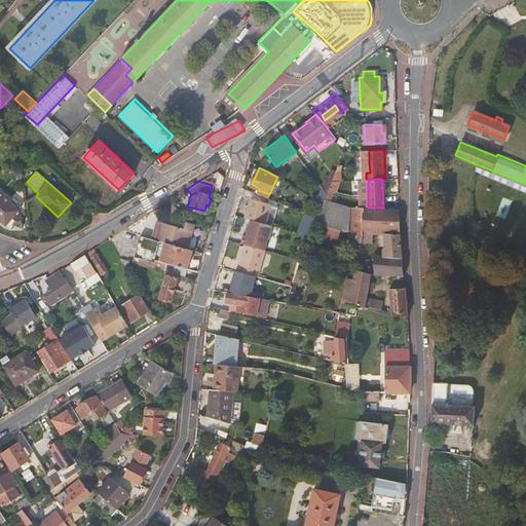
[(186,201),(189,200),(189,197),(191,194),(188,191),(182,195),(186,201)]
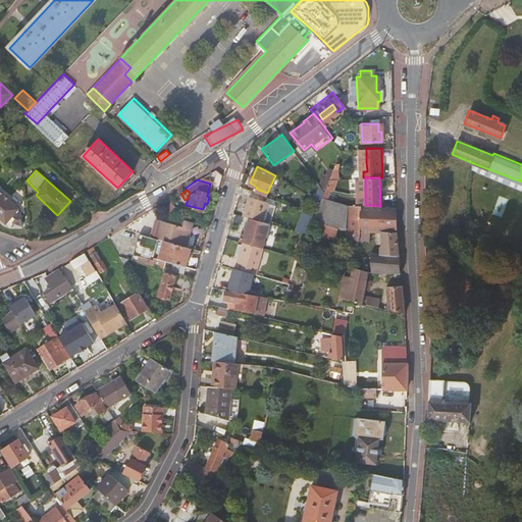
[(15,211),(18,208),(0,192),(0,216),(6,222),(7,220),(11,224),(14,221),(20,224),(18,213),(15,211)]
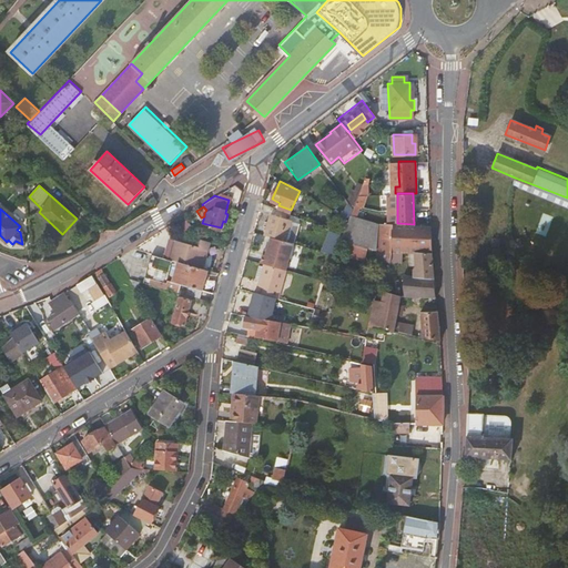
[(287,240),(293,219),(271,212),(264,233),(271,235),(287,240)]
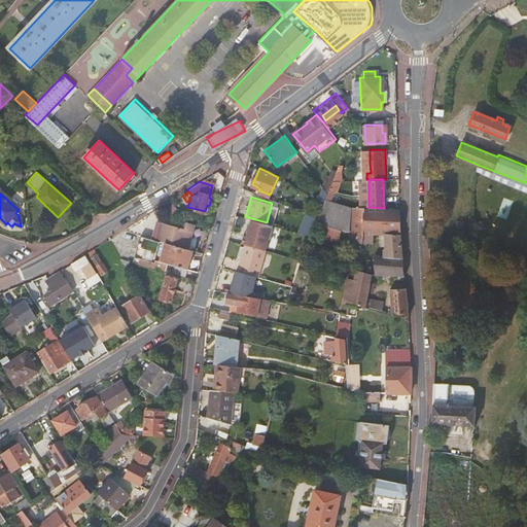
[(363,232),(364,207),(352,206),(326,199),(324,204),(321,210),(318,217),(316,221),(344,225),(350,227),(363,232)]
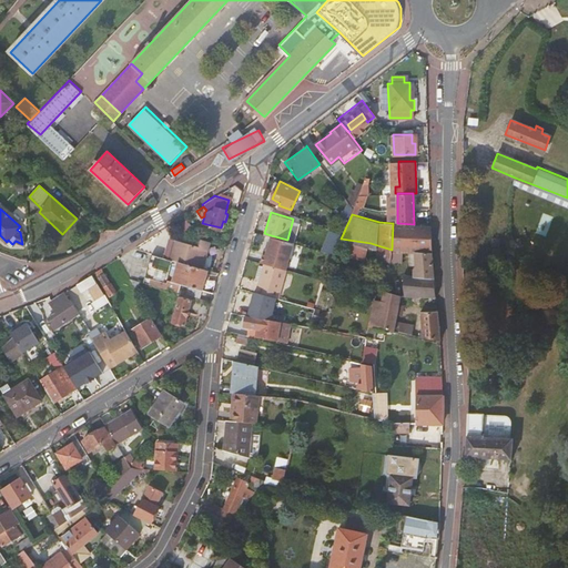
[(293,242),(300,221),(293,219),(287,240),(293,242)]
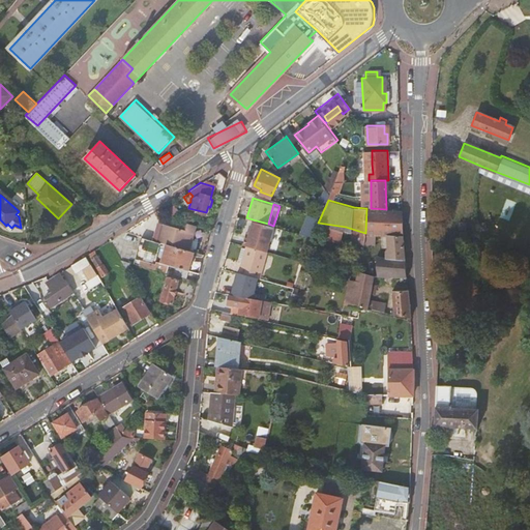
[(388,235),(404,236),(402,210),(386,209),(371,208),(366,208),(365,233),(388,235)]
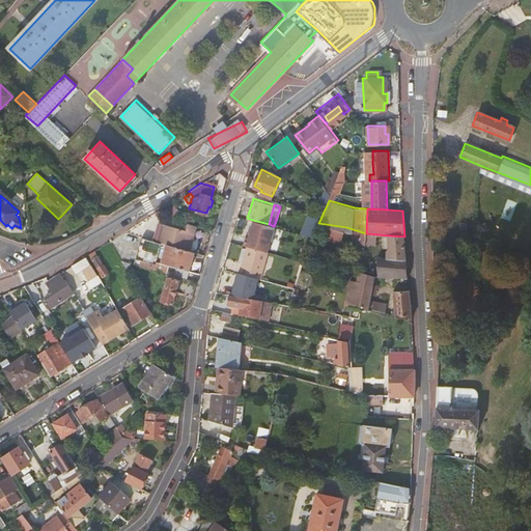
[(190,249),(197,224),(186,221),(182,220),(180,226),(163,222),(158,241),(190,249)]
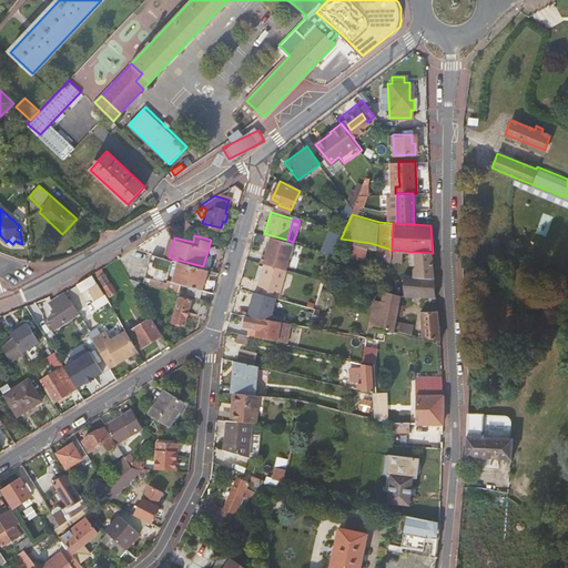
[(265,262),(286,269),(293,242),(287,240),(271,235),(266,253),(263,252),(261,261),(265,262)]
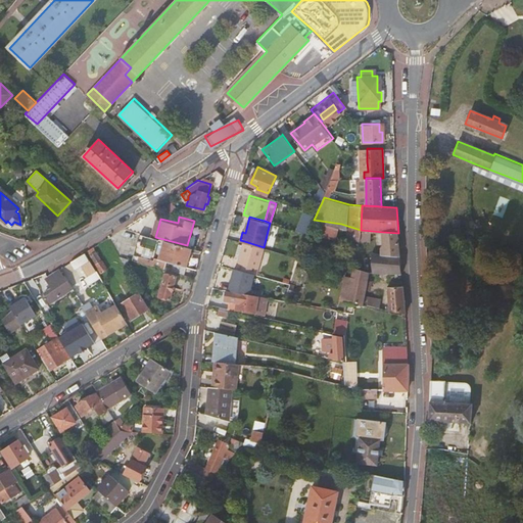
[(283,227),(307,234),(312,226),(299,223),(299,225),(291,223),(291,224),(284,222),(283,227)]
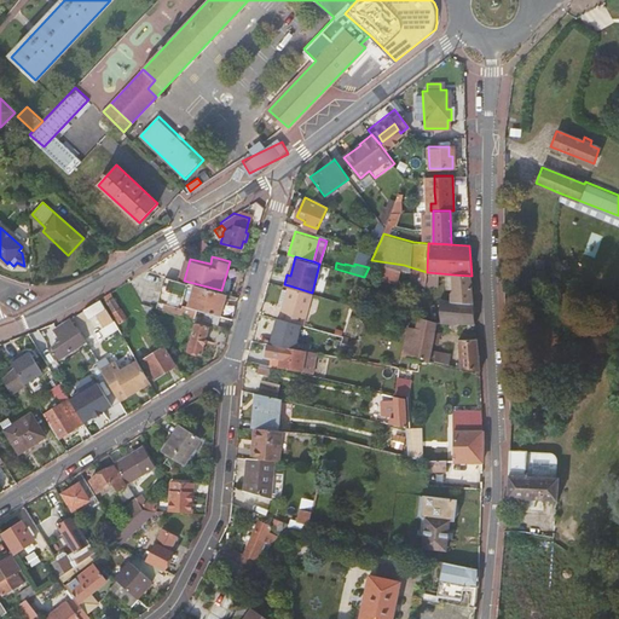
[(426,283),(427,272),(411,267),(411,270),(410,279),(426,283)]
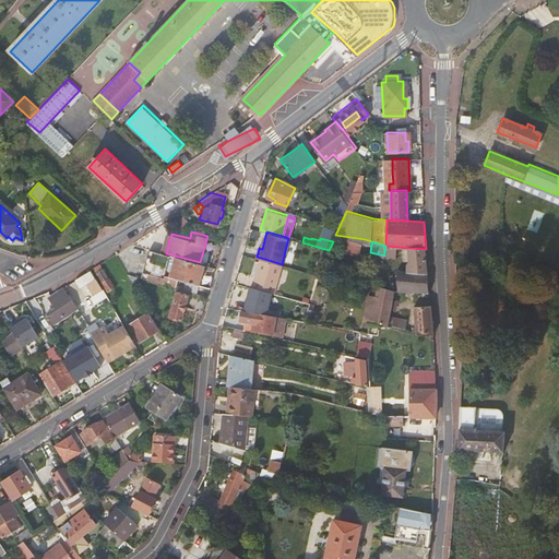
[(199,283),(204,263),(200,262),(166,253),(149,248),(144,268),(150,269),(165,273),(163,283),(174,286),(177,276),(199,283)]
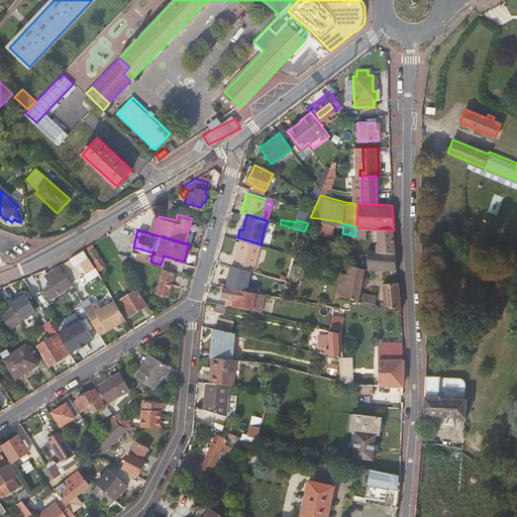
[(378,270),(397,271),(394,230),(379,229),(379,240),(377,244),(377,249),(378,270)]
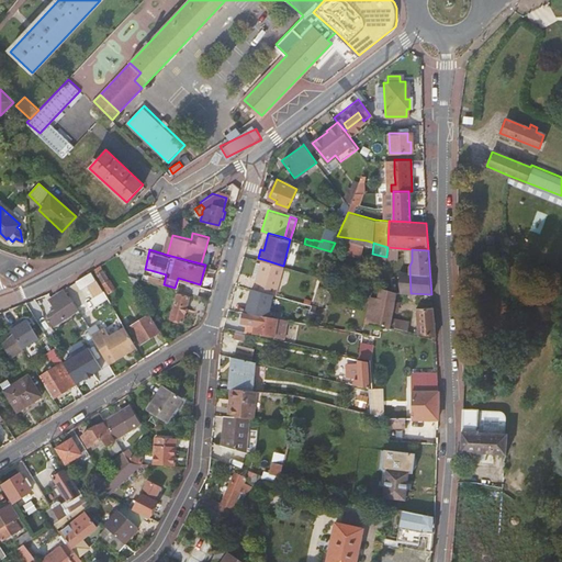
[(276,294),(283,266),(262,259),(261,261),(258,274),(254,288),(276,294)]
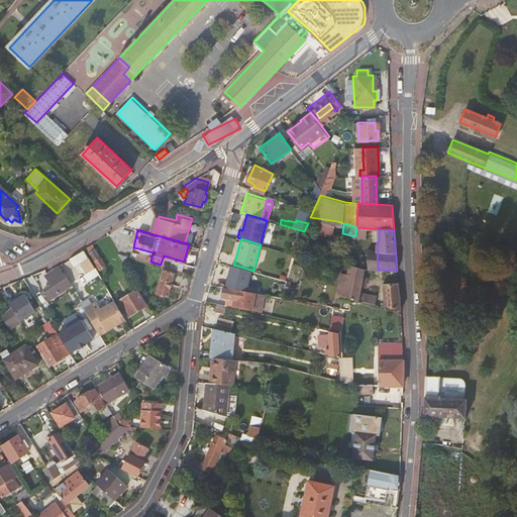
[(232,251),(237,252),(240,240),(236,239),(232,251)]
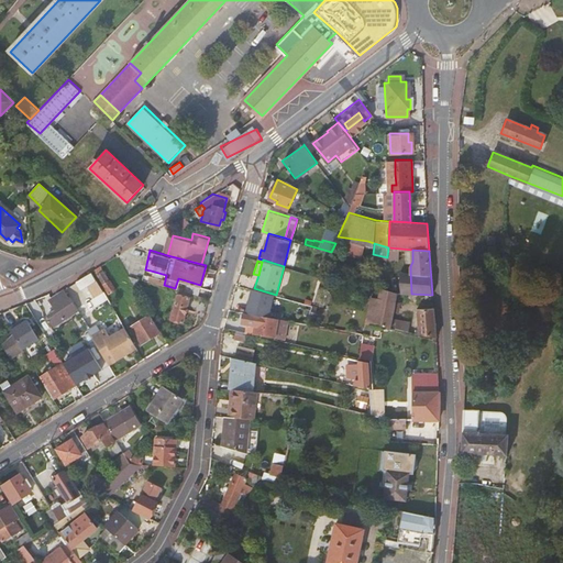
[(151,271),(148,280),(164,285),(166,275),(151,271)]
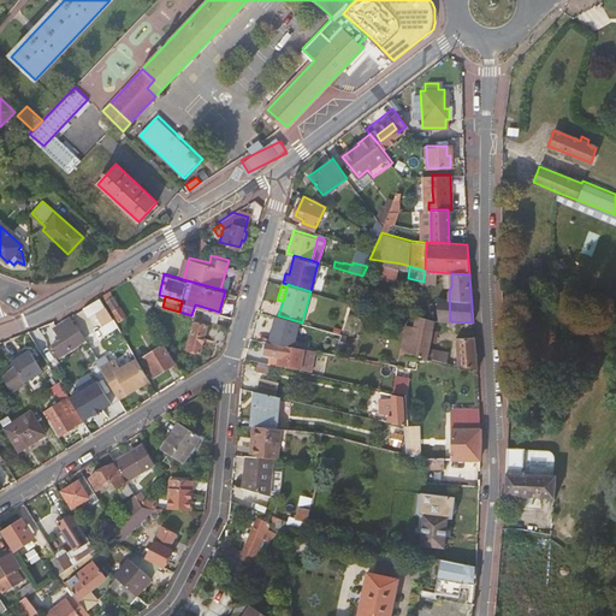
[(87,306),(100,336),(118,329),(104,297),(87,306)]
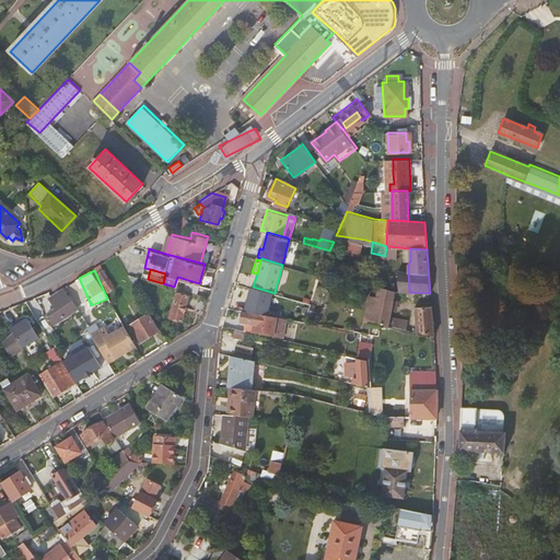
[(109,291),(116,287),(111,277),(108,278),(104,270),(100,272),(104,281),(109,291)]
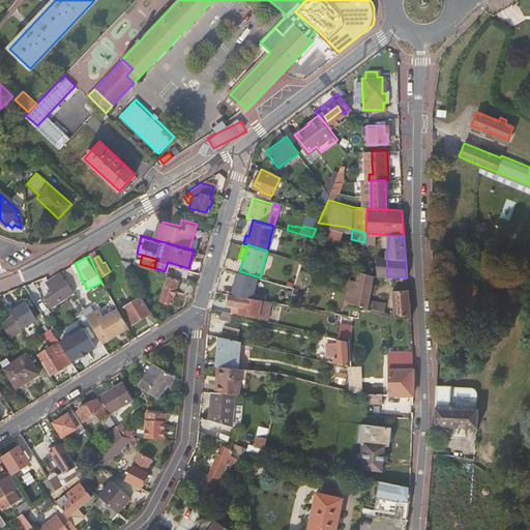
[(378,276),(387,276),(386,256),(377,256),(377,260),(378,276)]
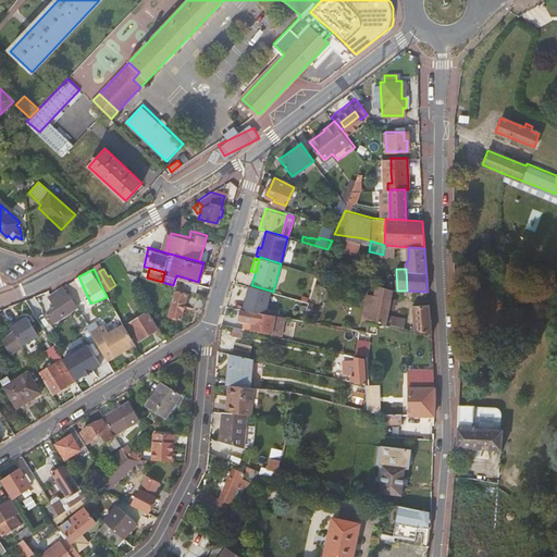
[(369,321),(386,323),(393,289),(391,288),(376,284),(374,293),(369,321)]
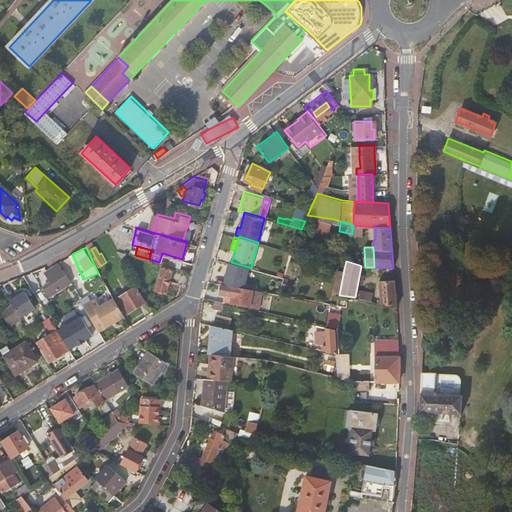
[(71,281),(59,263),(46,271),(52,280),(44,285),(49,295),(71,281)]
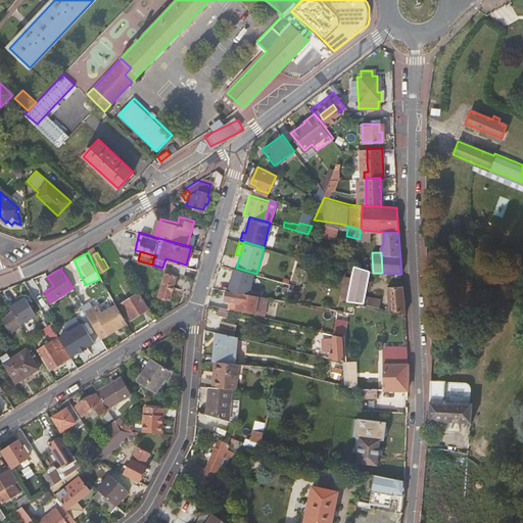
[(170,298),(176,275),(165,272),(159,295),(170,298)]
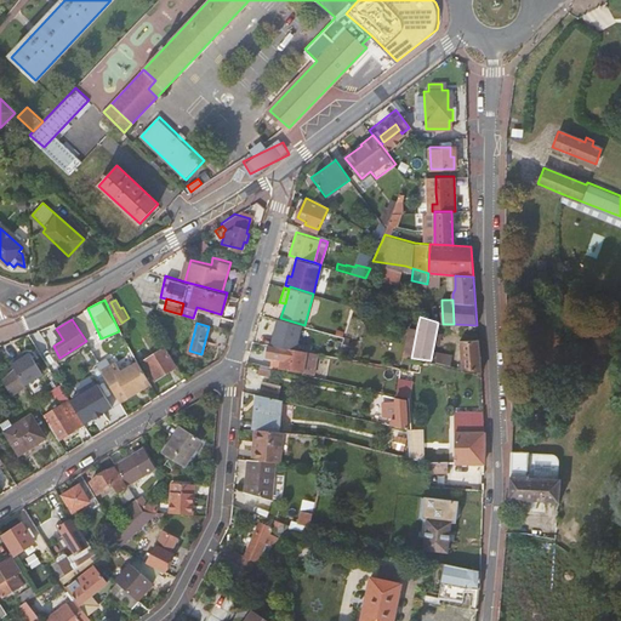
[(397,355),(411,358),(417,326),(403,324),(397,355)]
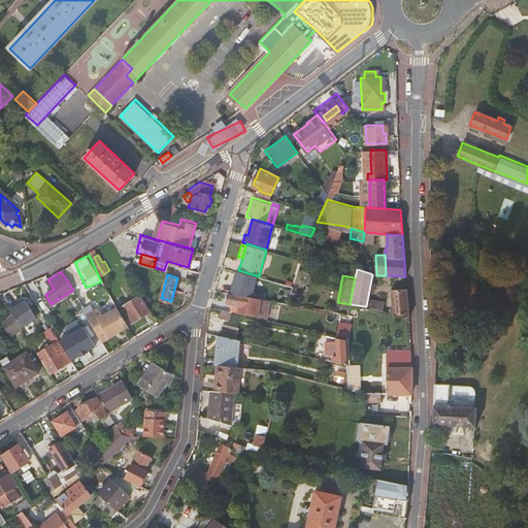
[(249,295),(262,298),(262,296),(270,298),(274,283),(255,276),(249,295)]
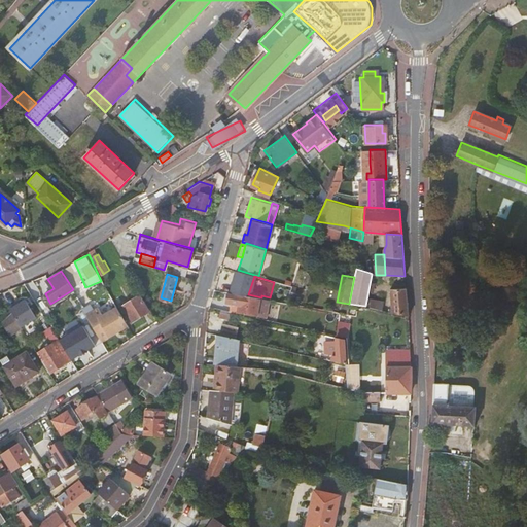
[(279,289),(289,292),(291,286),(280,283),(279,289)]
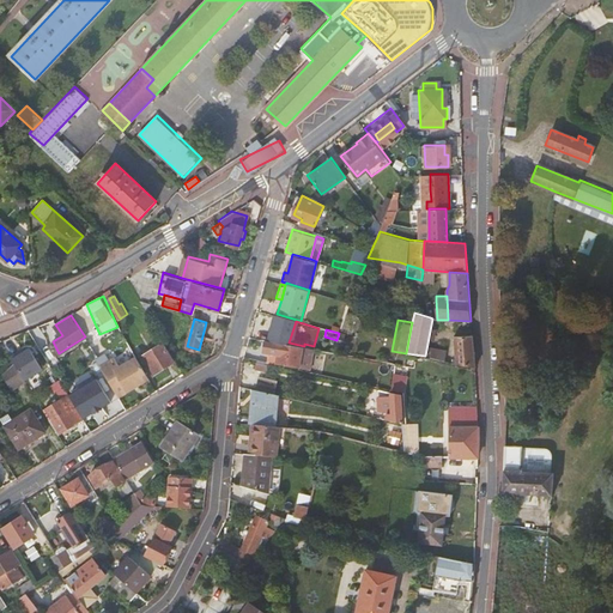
[(267,339),(280,341),(285,343),(286,335),(268,332),(267,339)]
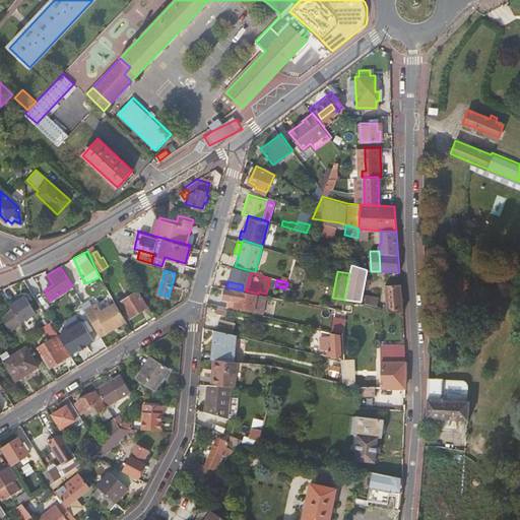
[(387,308),(403,311),(400,282),(385,284),(387,300),(382,299),(381,302),(387,303),(387,308)]
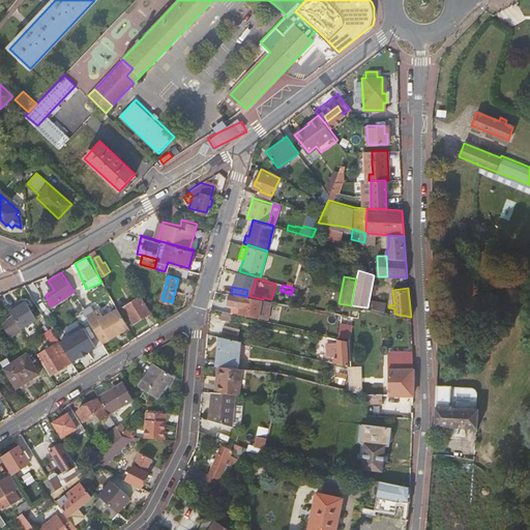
[(134,322),(149,312),(140,295),(123,305),(134,322)]
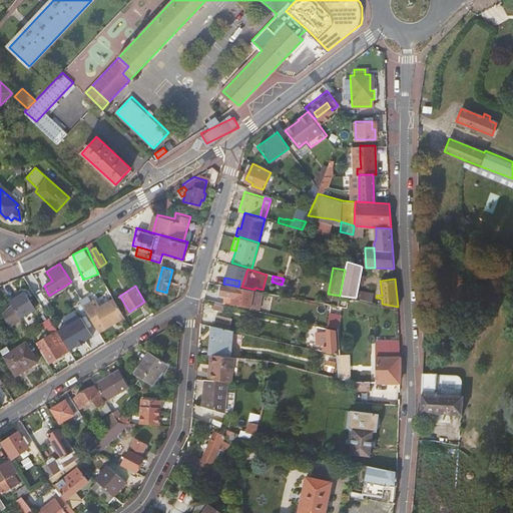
[(251,306),(254,290),(241,287),(238,287),(234,286),(231,302),(251,306)]
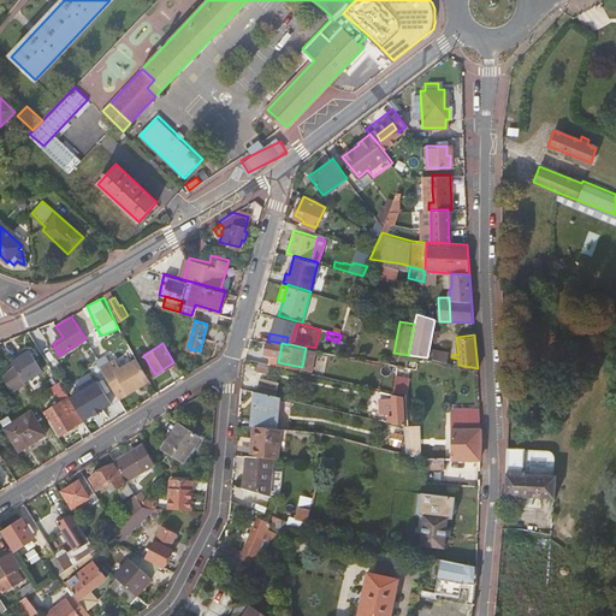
[(301,369),(311,371),(315,349),(306,348),(302,367),(301,369)]
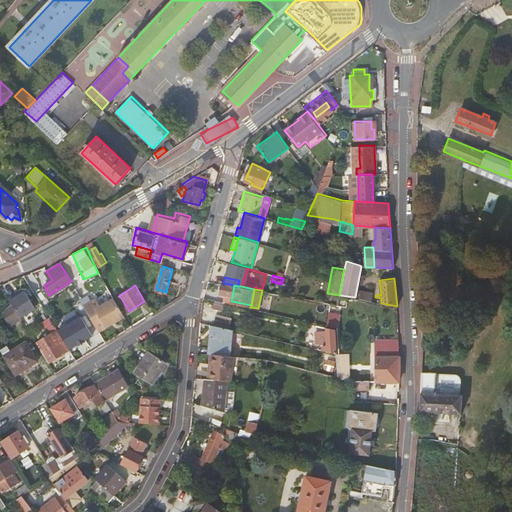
[(361,290),(361,299),(373,299),(373,290),(361,290)]
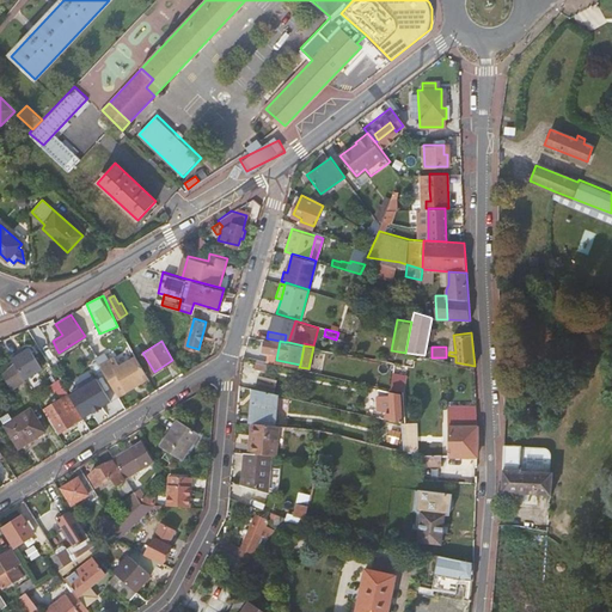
[(334,360),(335,352),(332,350),(320,348),(319,357),(334,360)]
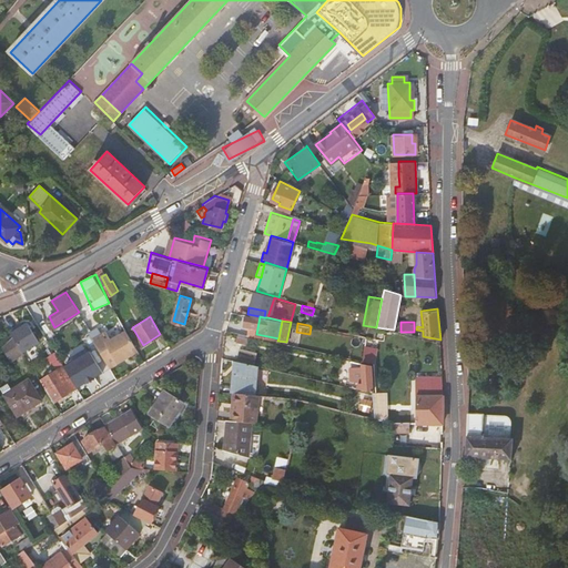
[(18,326),(10,333),(21,348),(28,344),(18,326)]
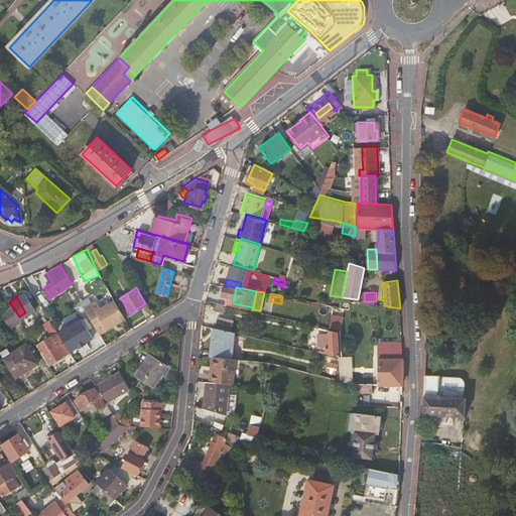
[(83,306),(99,332),(125,316),(114,297),(100,306),(96,298),(83,306)]
